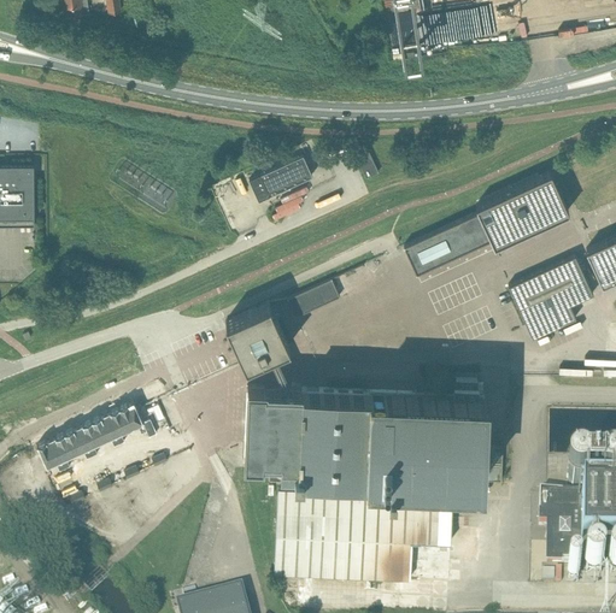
[(64,0),(66,11),(68,11),(69,21),(89,17),(87,0),(64,0)]
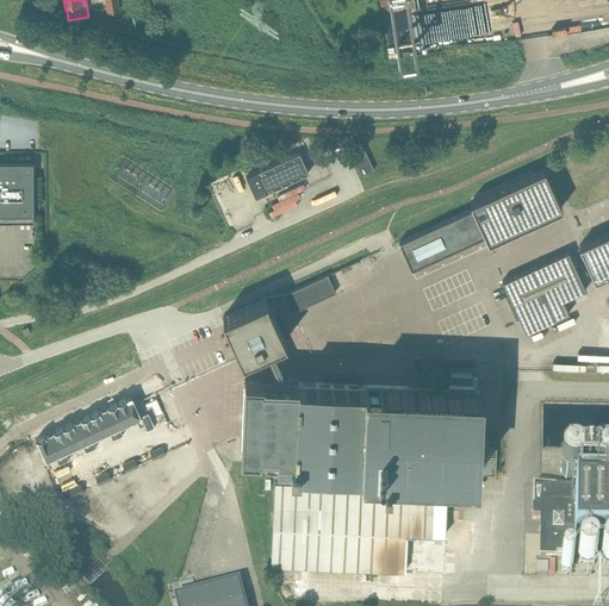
[(117,0),(105,0),(109,16),(119,14),(117,0)]
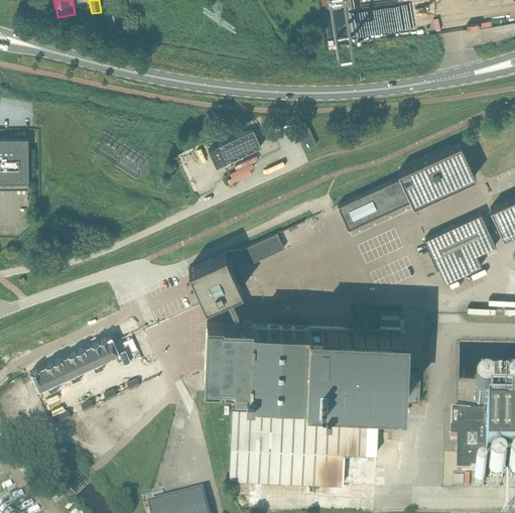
[(298,133),(300,136),(307,151),(317,146),(308,128),(298,133)]
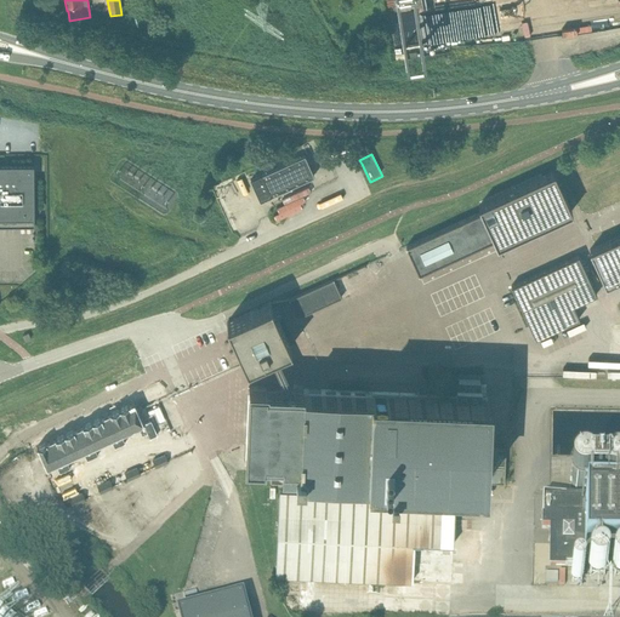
[(251,183),(261,205),(316,180),(306,159),(251,183)]
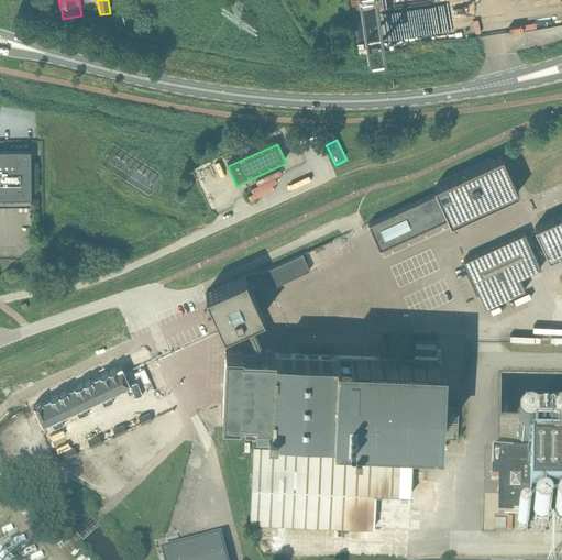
[(0,152),(0,209),(32,209),(32,153),(0,152)]
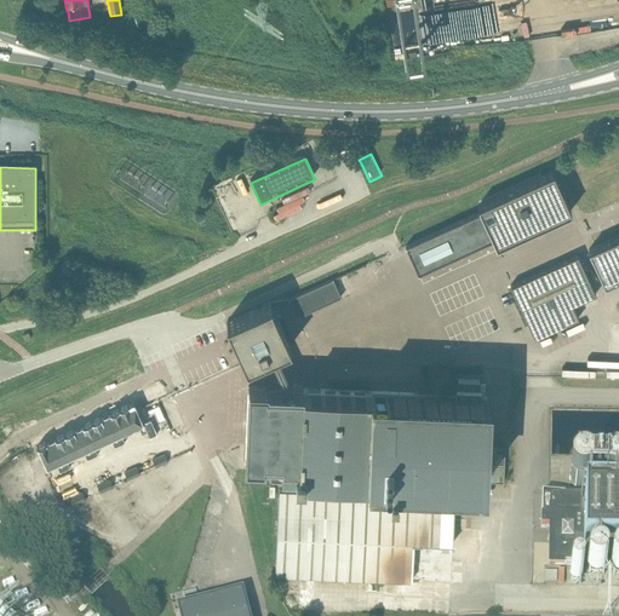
[(407,249),(419,277),(494,243),(498,249),(572,214),(555,176),(480,209),(482,216),(407,249)]
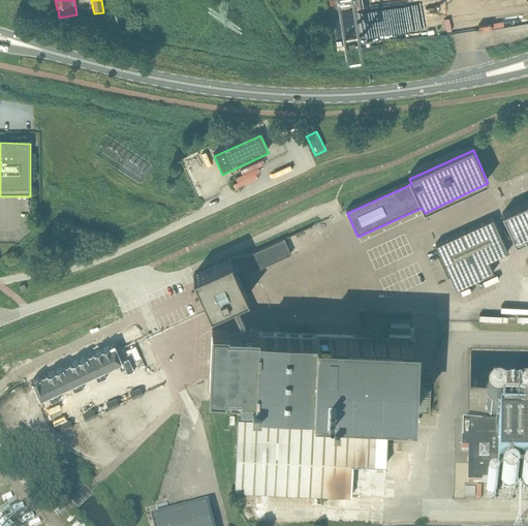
[(527,204),(503,216),(517,246),(527,241),(527,204)]
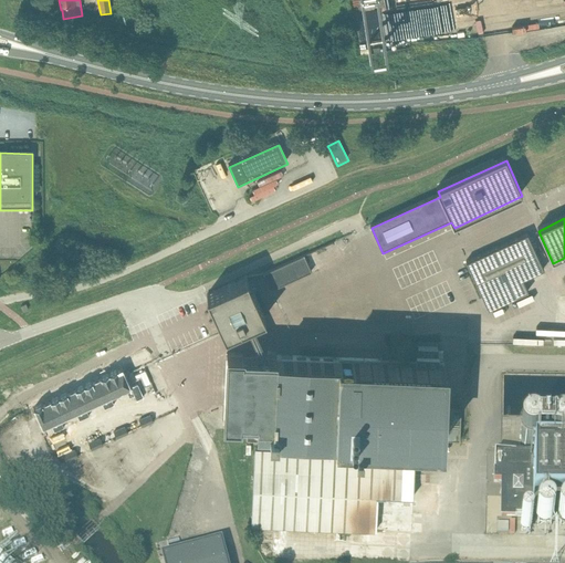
[(524,282),(545,272),(529,236),(467,264),(488,310),(530,294),(524,282)]
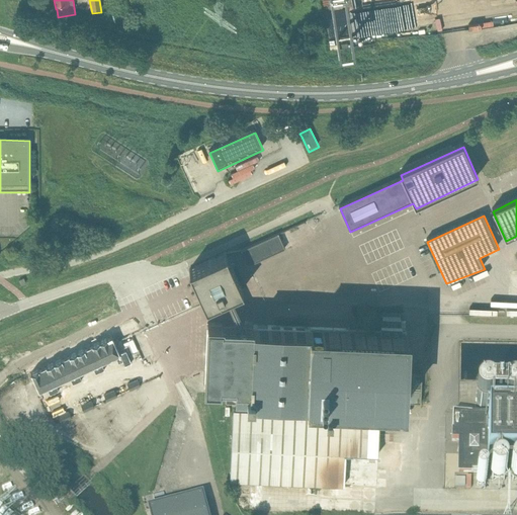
[(242,253),(249,268),(286,251),(279,237),(242,253)]
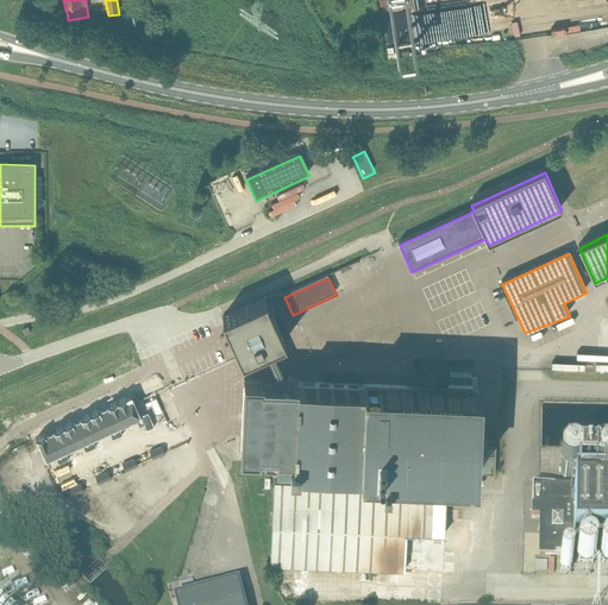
[(224,320),(243,364),(287,344),(267,301),(224,320)]
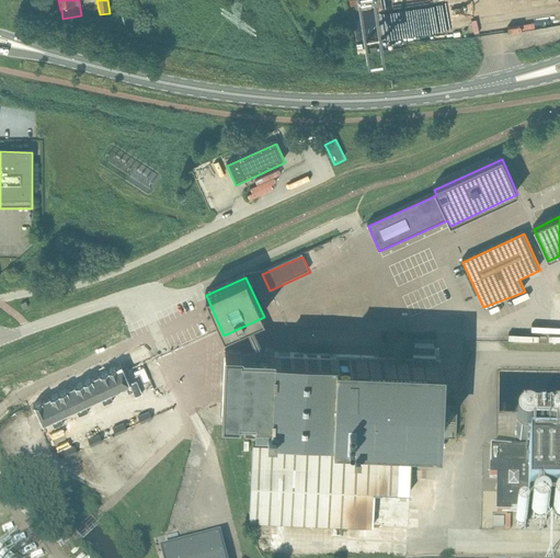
[(246,422),(246,430),(272,431),(272,435),(347,437),(347,448),(366,448),(366,441),(437,442),(438,440),(457,440),(458,409),(440,408),(441,362),(434,362),(435,348),(415,348),(415,352),(408,352),(408,361),(275,355),(275,357),(241,355),(241,354),(226,353),(225,364),(223,422),(239,422),(246,422)]
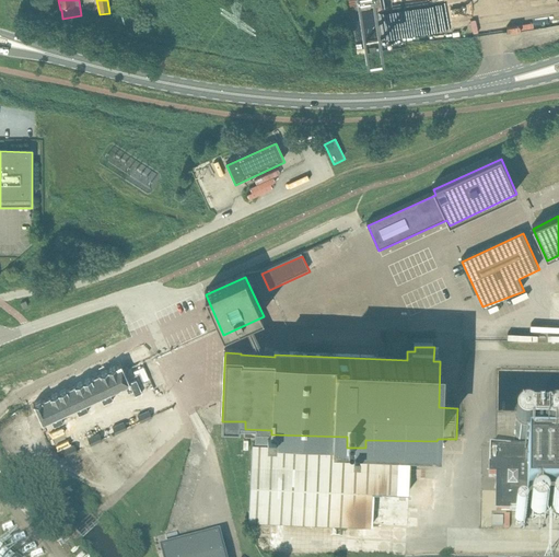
[(121,367),(109,372),(118,393),(126,390),(129,396),(135,394),(137,399),(143,396),(141,394),(137,384),(130,386),(121,367)]
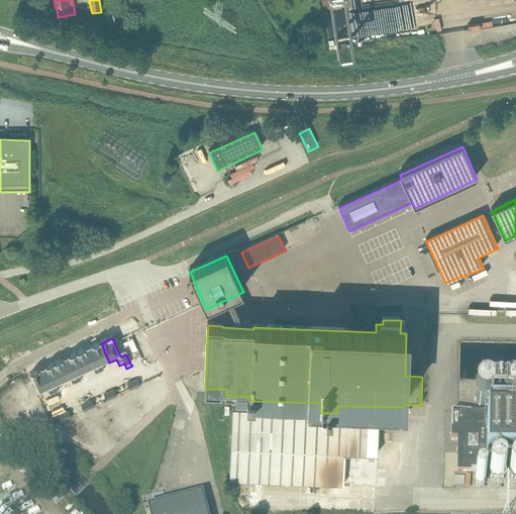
[(101,343),(89,349),(101,375),(105,373),(102,366),(109,363),(101,343)]
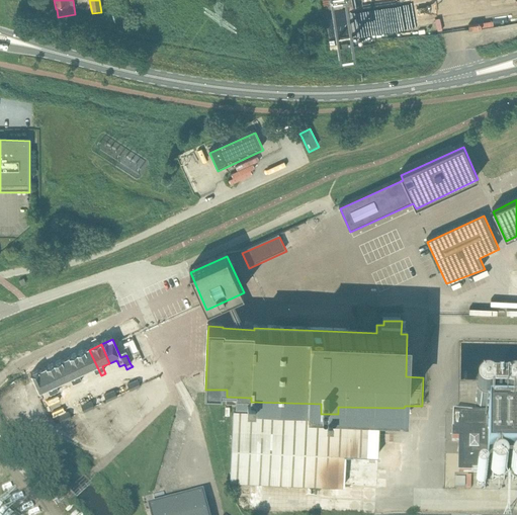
[(89,350),(78,355),(86,373),(93,370),(97,377),(101,375),(89,350)]
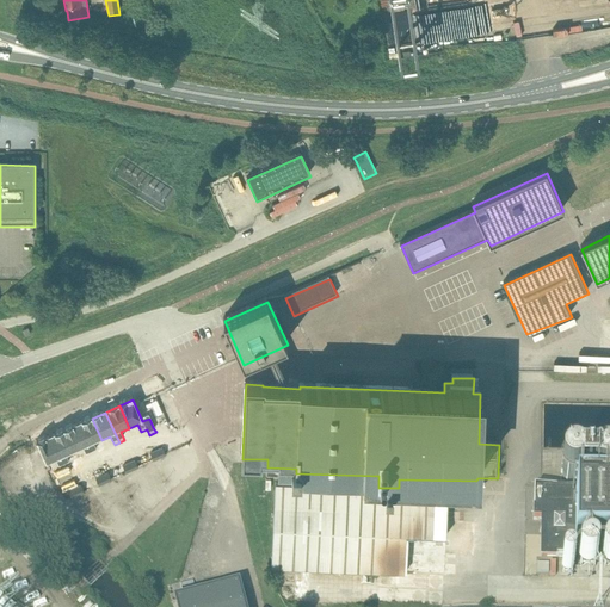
[(92,419),(79,425),(92,454),(97,452),(93,444),(102,440),(92,419)]
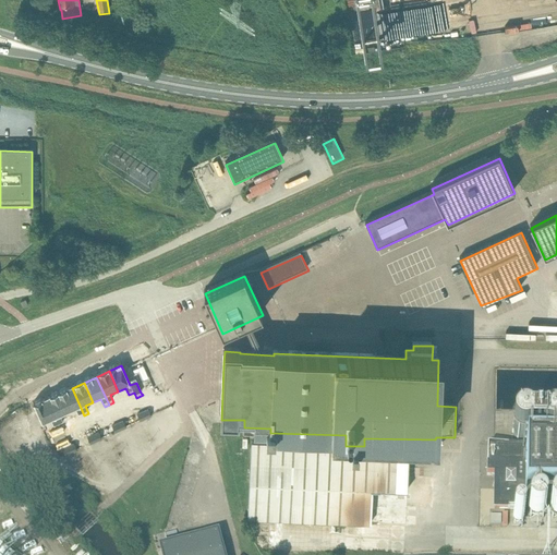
[(72,388),(59,394),(69,413),(76,410),(80,418),(84,415),(72,388)]
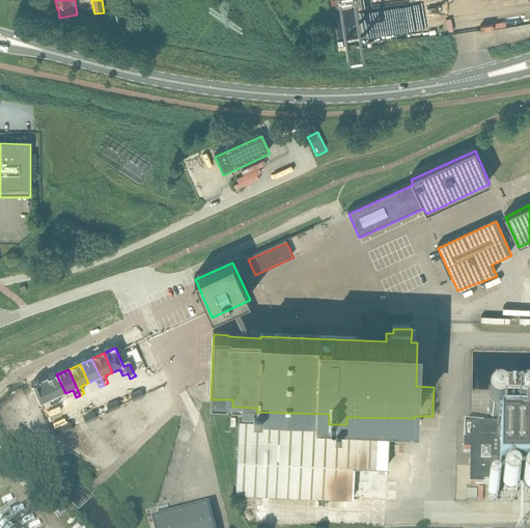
[(56,374),(45,380),(57,407),(61,405),(58,397),(65,393),(56,374)]
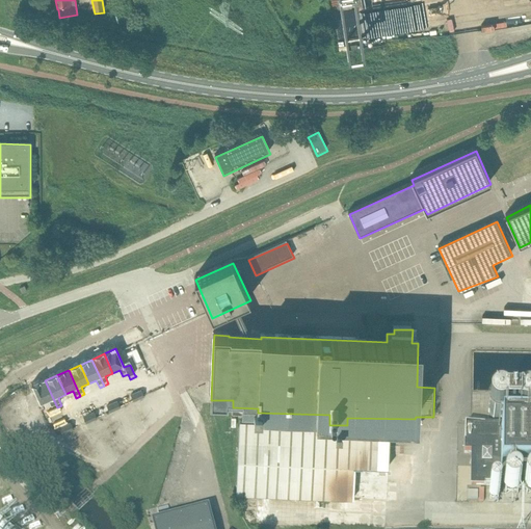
[(57,407),(45,380),(32,387),(42,405),(49,402),(52,410),(57,407)]
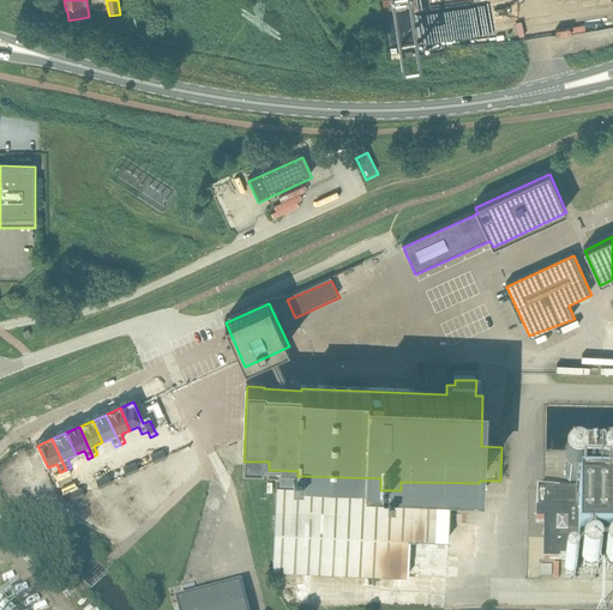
[(152,459),(155,466),(167,460),(164,453),(152,459)]
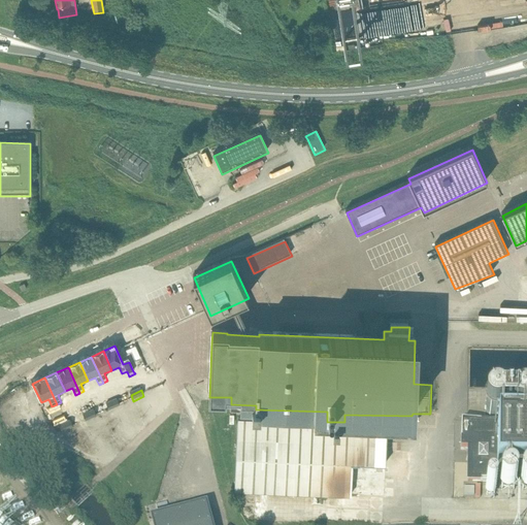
[(235,493),(374,499),(385,499),(386,480),(408,481),(409,458),(387,457),(388,427),(238,421),(235,493)]
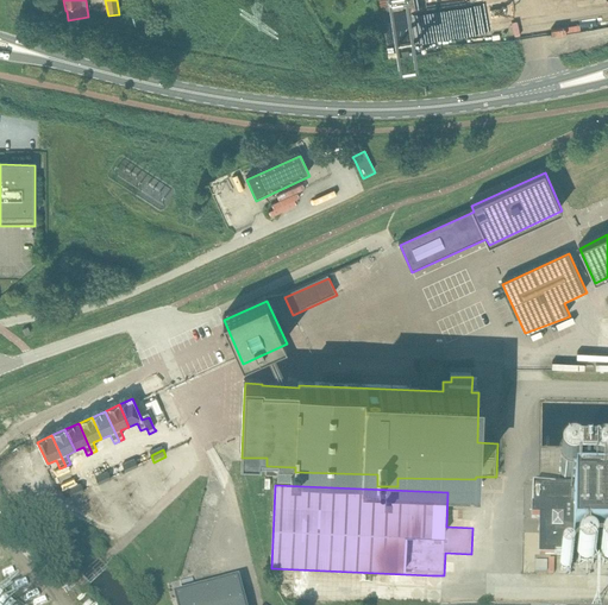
[(543,558),(574,559),(574,547),(607,547),(607,491),(533,490),(532,522),(546,522),(546,534),(544,534),(543,558)]
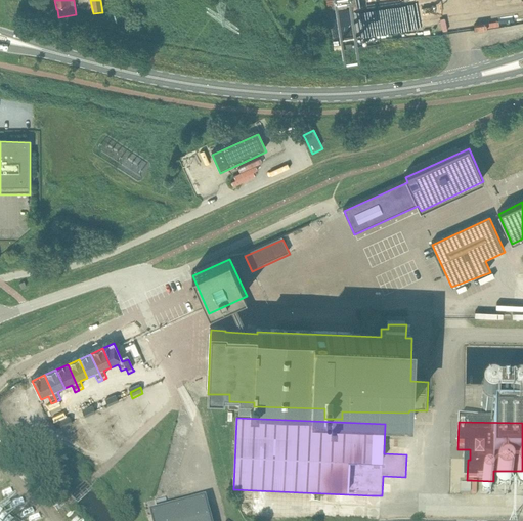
[(37,444),(37,457),(49,458),(50,444),(37,444)]
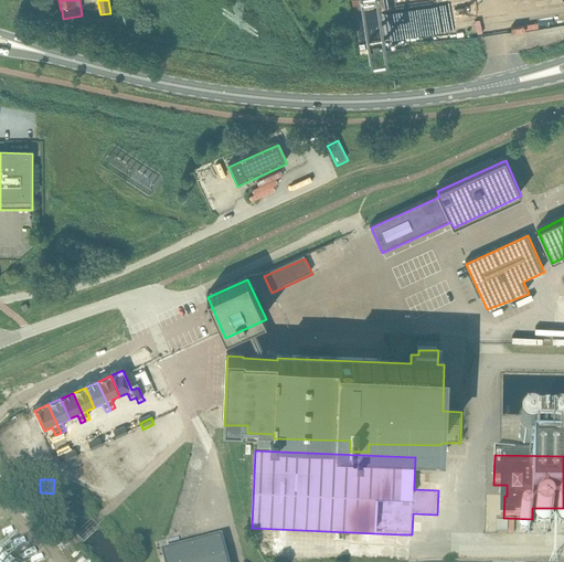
[(163,559),(163,561),(231,561),(227,547),(222,548),(221,544),(183,554),(179,540),(168,542),(172,557),(163,559)]
